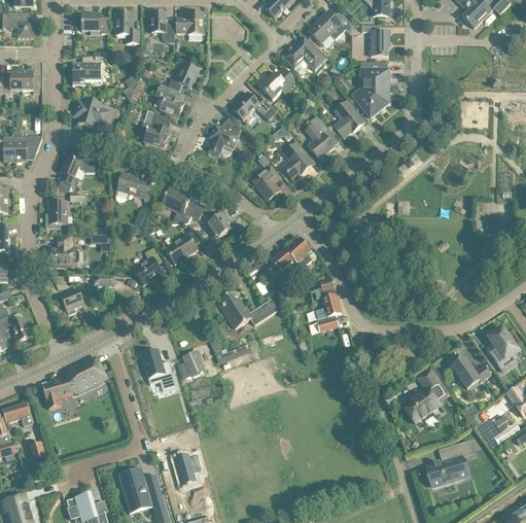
[(275,16),(288,2),(286,0),(264,0),(267,3),(264,5),(275,16)]
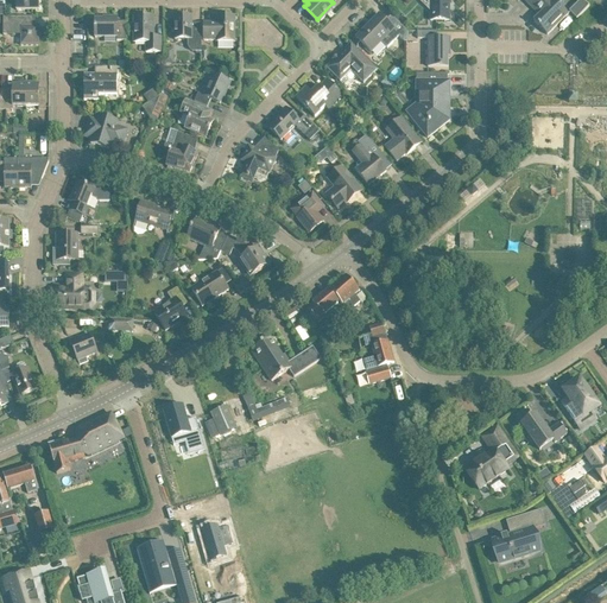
[(429,0),(430,17),(449,17),(448,0),(429,0)]
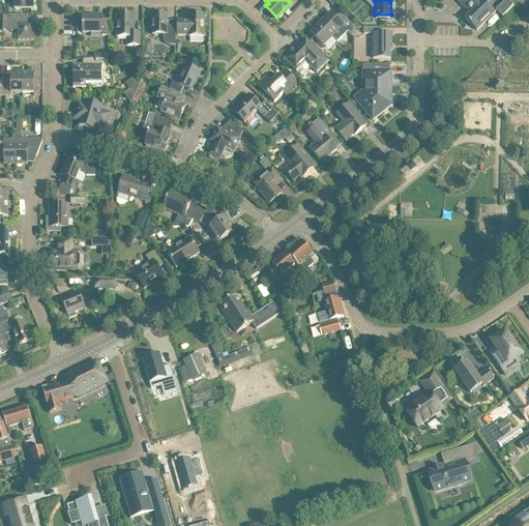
[(495,8),(486,0),(460,0),(469,9),(464,15),(476,27),(495,8)]
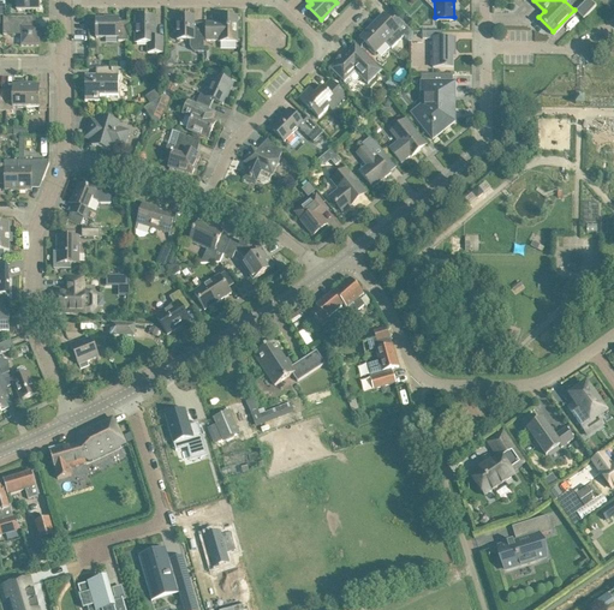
[(595,1),(594,0),(582,0),(576,7),(582,13),(582,15),(595,1)]
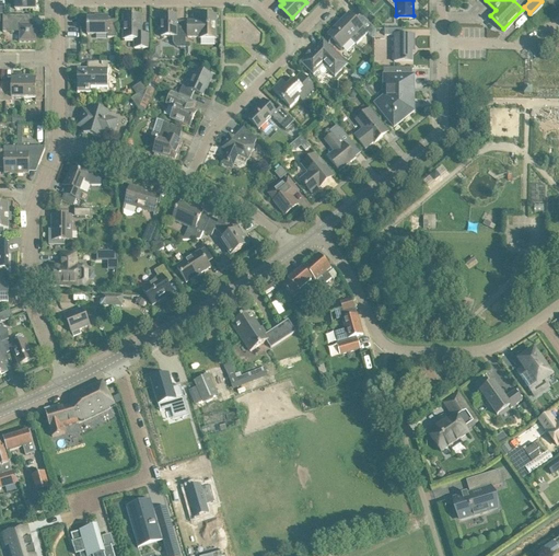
[(374,25),(360,11),(354,15),(348,10),(327,31),(340,45),(350,35),(356,41),(367,30),(371,35),(374,35),(374,25)]
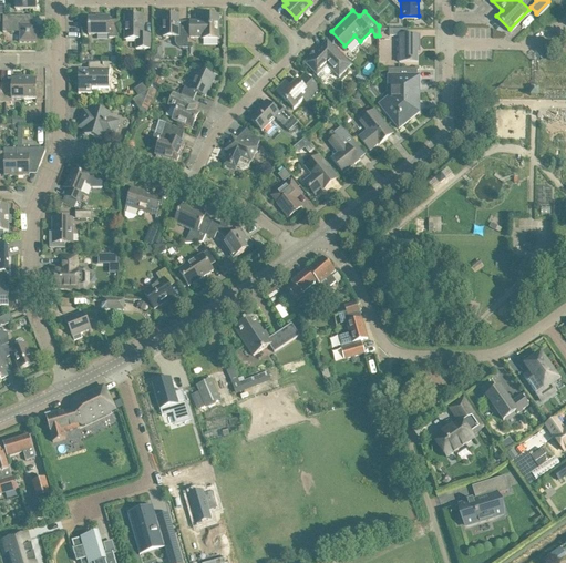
[(35,39),(35,21),(22,21),(22,12),(2,12),(2,29),(19,29),(19,39),(35,39)]
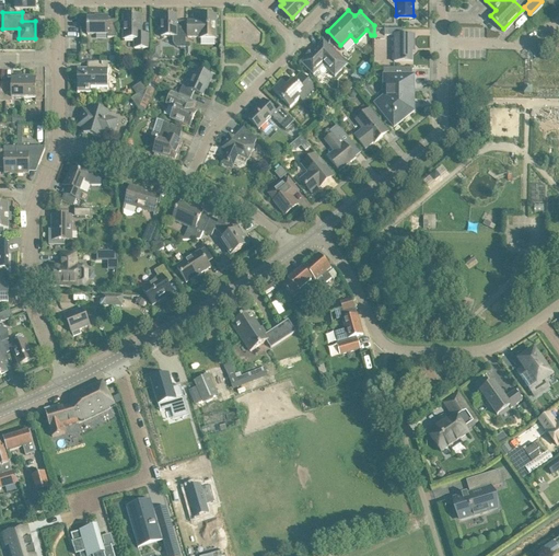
[(115,16),(107,16),(107,12),(95,12),(95,13),(86,13),(86,31),(106,31),(106,34),(115,34),(115,16)]
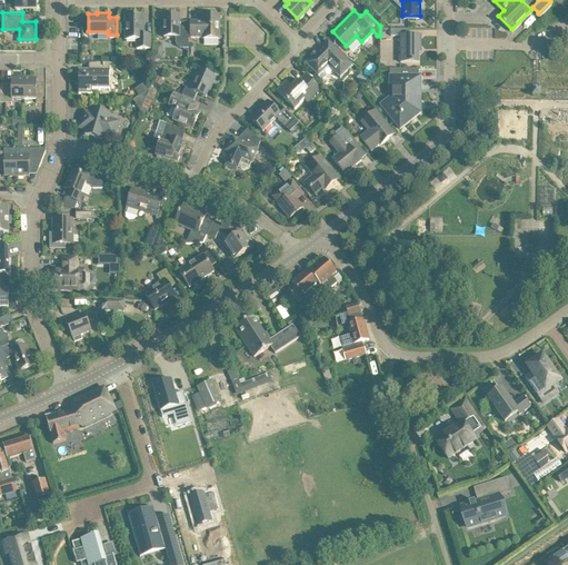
[(142,12),(125,12),(125,36),(136,36),(136,45),(150,45),(150,31),(142,31),(142,12)]
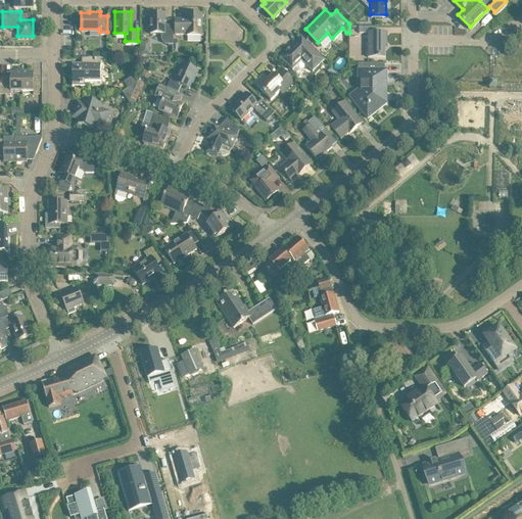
[(150,31),(160,31),(160,37),(161,39),(163,40),(167,41),(173,41),(173,35),(173,16),(163,16),(163,11),(150,11),(150,31)]
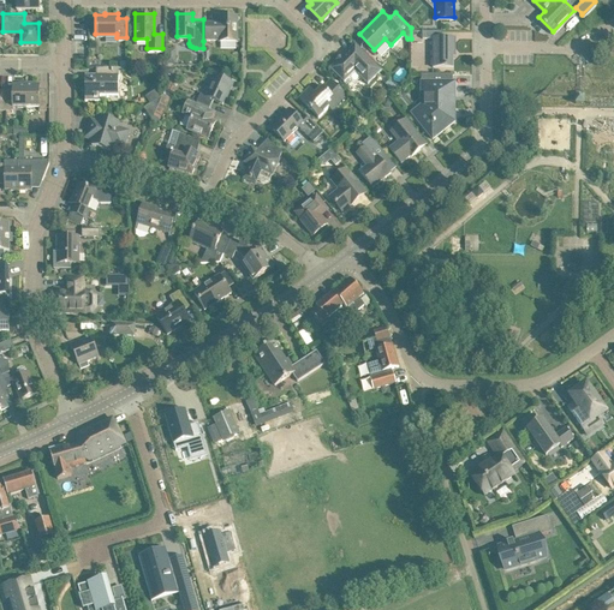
[(218,39),(237,39),(237,13),(218,13),(218,19),(206,19),(206,36),(218,36),(218,39)]
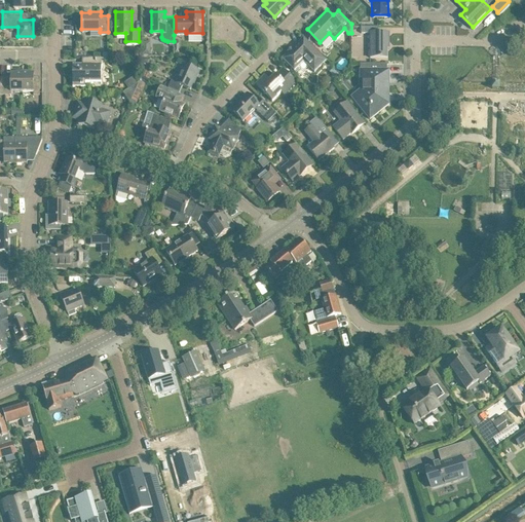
[(369,54),(386,54),(386,40),(388,40),(388,30),(377,30),(377,24),(361,24),(361,30),(369,30),(369,54)]
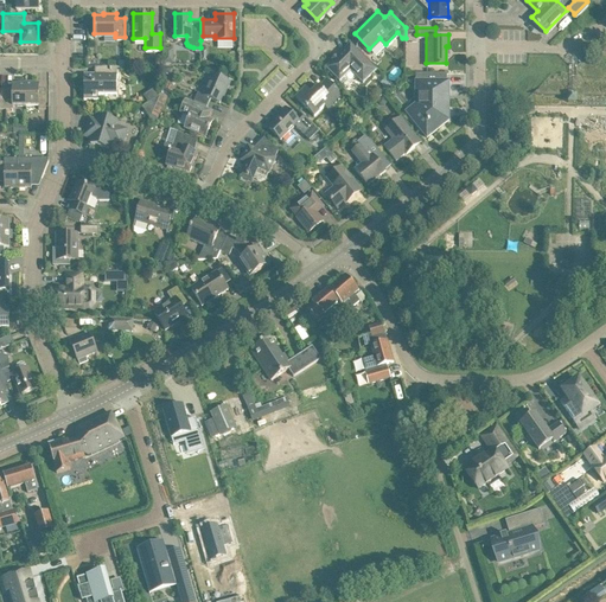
[(350,39),(324,64),(339,78),(344,84),(356,72),(362,79),(376,65),(350,39)]
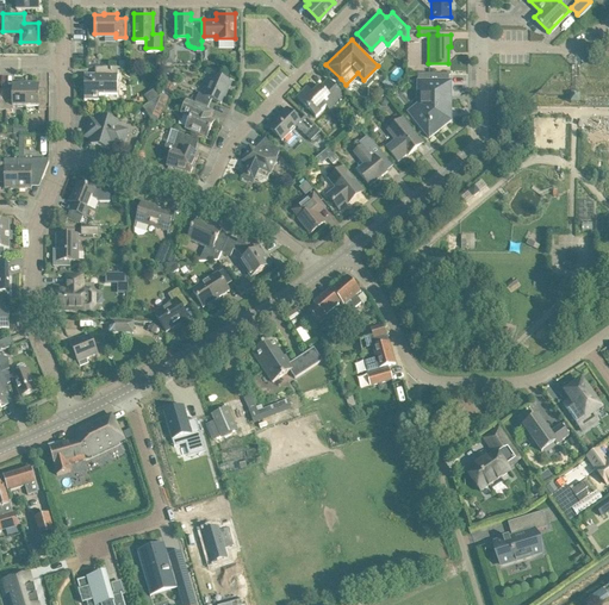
[(84,70),(84,97),(98,97),(98,93),(117,92),(117,63),(94,63),(94,70),(84,70)]
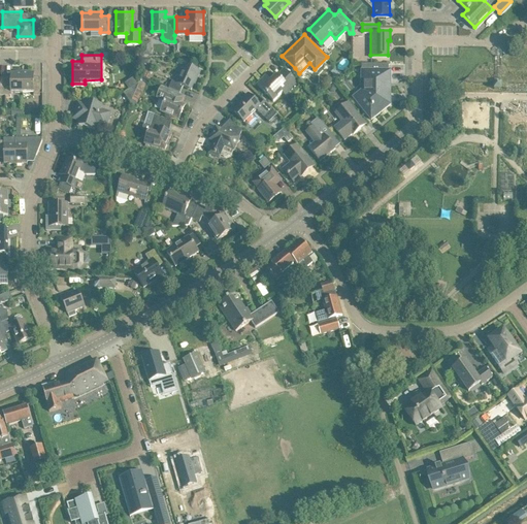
[(168,85),(179,90),(183,83),(190,87),(194,77),(195,78),(198,70),(197,69),(198,68),(185,61),(176,79),(171,77),(168,85)]
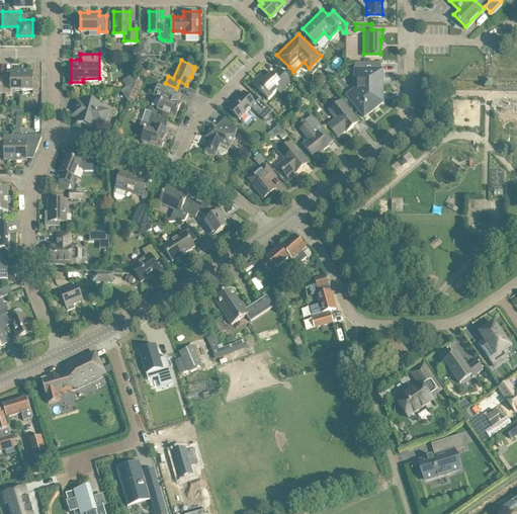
[(382,66),(380,66),(380,60),(354,60),(354,85),(345,92),(363,114),(382,99),(382,66)]
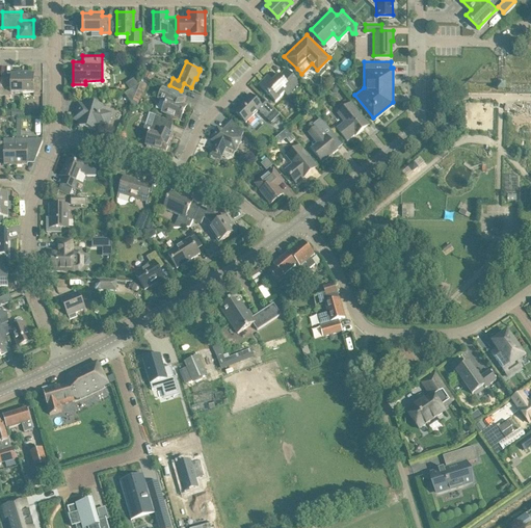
[(274,99),(284,89),(287,93),(299,80),(286,67),(280,73),(279,72),(272,78),(267,73),(258,82),(274,99)]
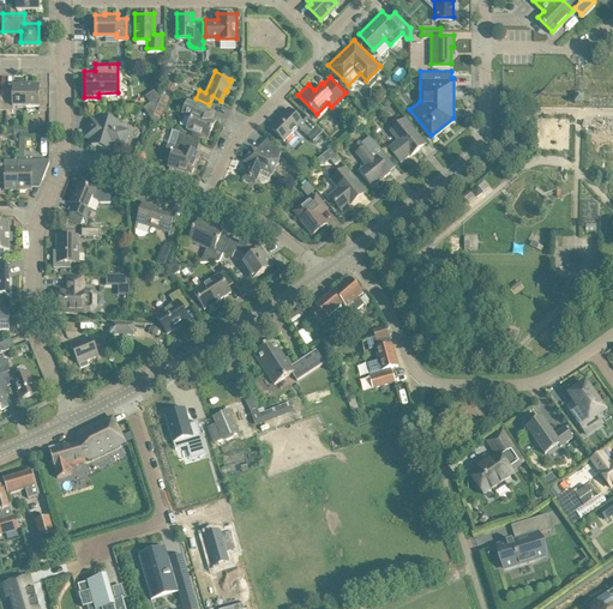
[(25,104),(25,79),(18,79),(18,80),(12,80),(12,90),(5,90),(5,107),(12,107),(12,104),(25,104)]
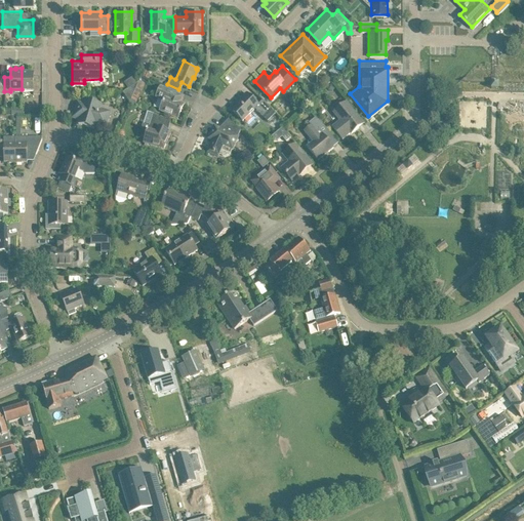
[(28,69),(22,68),(22,89),(33,89),(33,91),(39,91),(39,77),(33,77),(33,69),(28,69)]
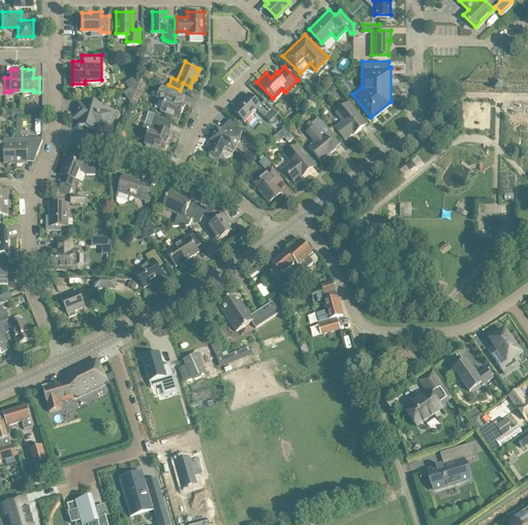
[(134,90),(140,80),(123,90),(134,90)]
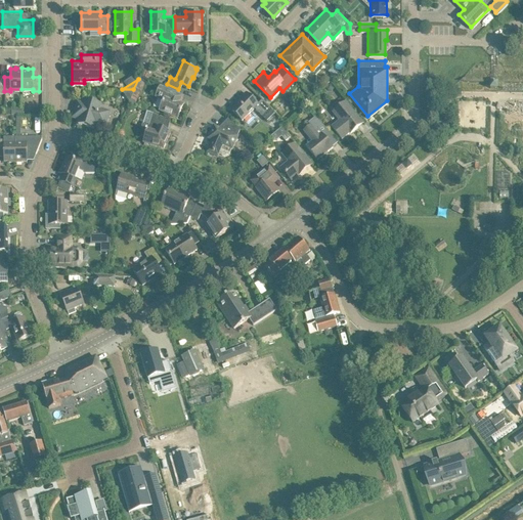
[(143,81),(138,79),(133,89),(130,95),(136,98),(143,81)]
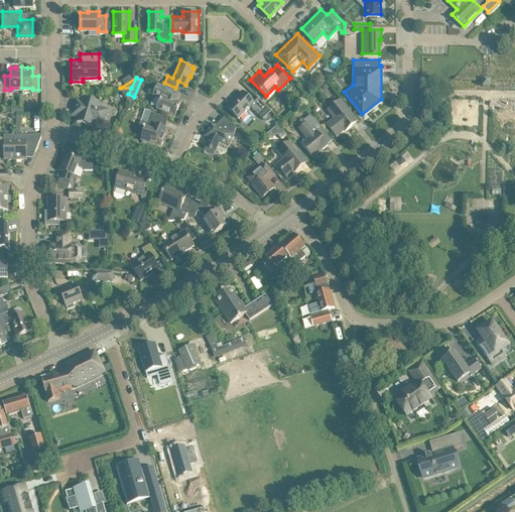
[(156,106),(173,113),(179,100),(176,98),(178,92),(157,83),(153,92),(161,96),(156,106)]
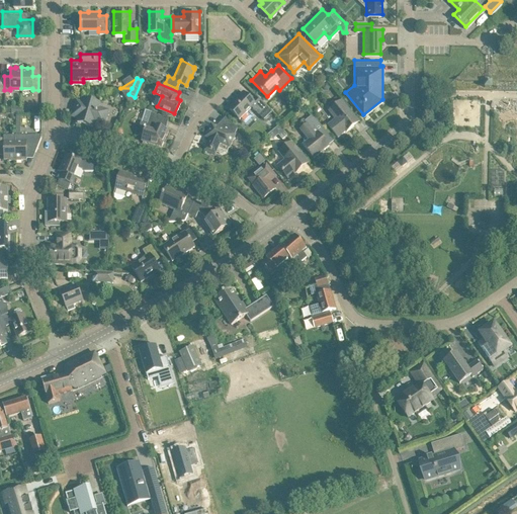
[(128,94),(132,88),(120,88),(126,98),(128,94)]
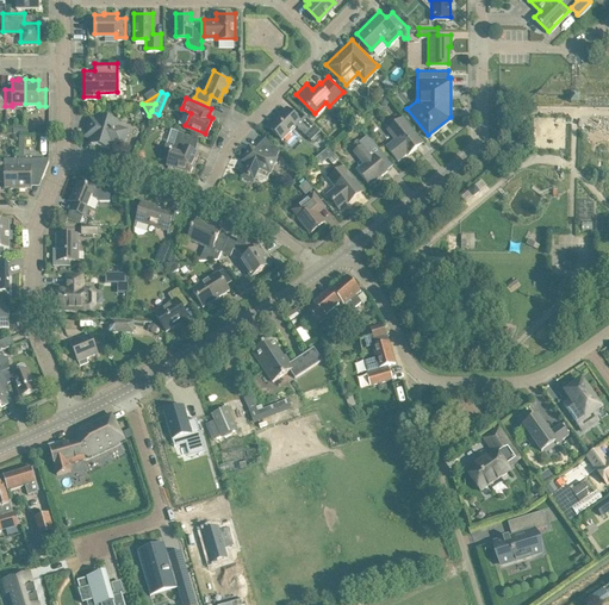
[(314,123),(304,113),(299,118),(285,105),(279,111),(280,112),(268,124),(281,137),(294,123),(304,132),(314,123)]
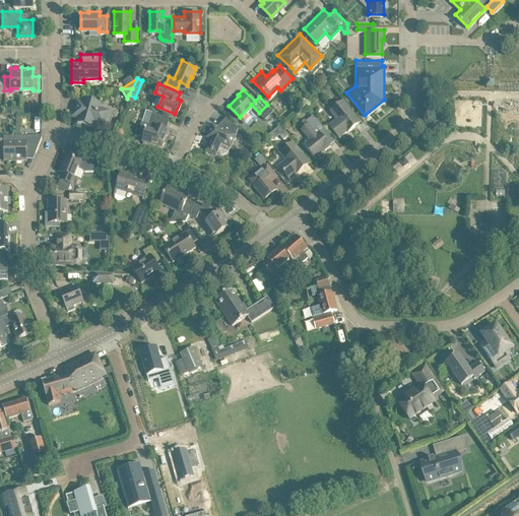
[(93,120),(104,123),(109,108),(99,105),(100,101),(83,97),(82,100),(76,98),(71,114),(78,116),(77,119),(92,124),(93,120)]
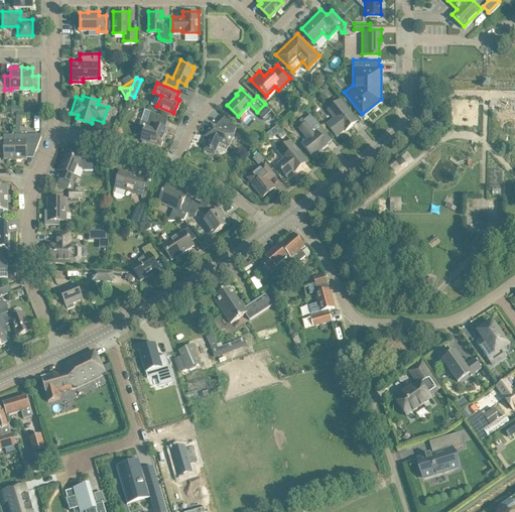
[(326,121),(336,134),(344,128),(352,122),(349,119),(354,115),(340,97),(327,107),(334,115),(326,121)]
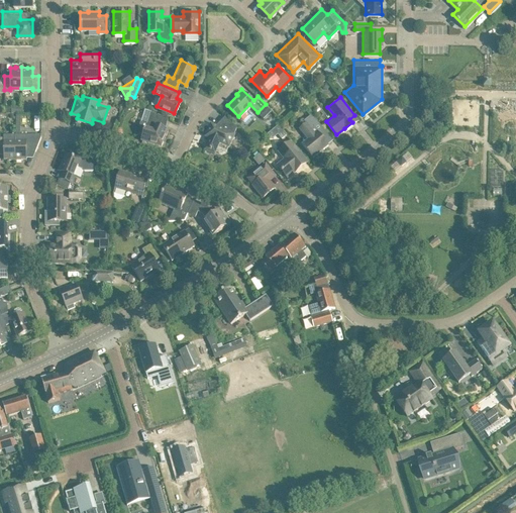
[(138,123),(137,126),(137,128),(138,130),(140,131),(142,132),(140,137),(161,143),(168,128),(161,124),(165,116),(149,108),(144,106),(140,118),(139,118),(138,123)]
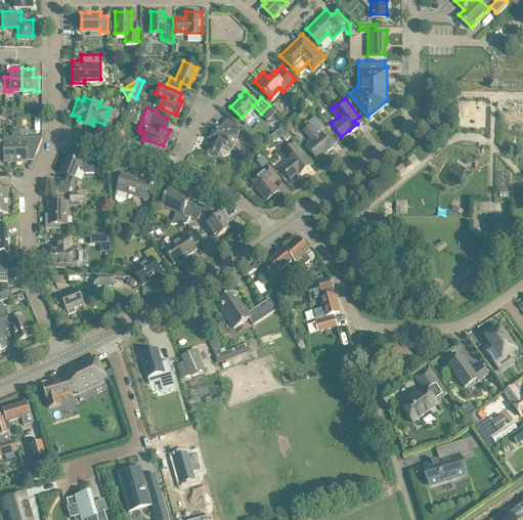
[(305,143),(316,157),(332,144),(324,135),(330,130),(315,113),(307,120),(309,122),(303,128),(311,138),(305,143)]
